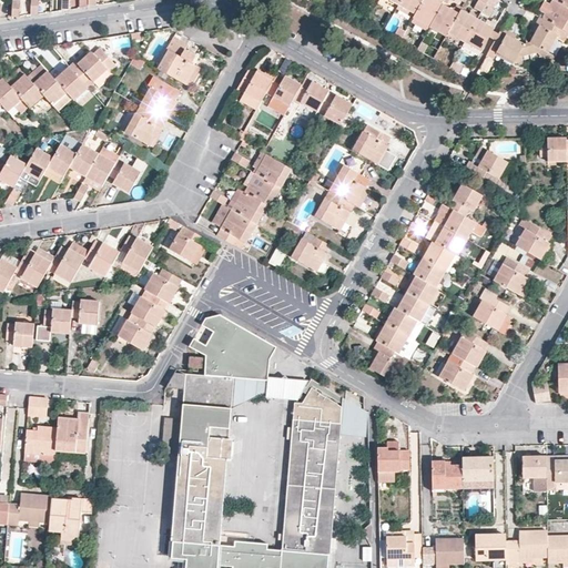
[(398,4),(389,0),(378,0),(377,2),(394,12),(396,8),(398,4)]
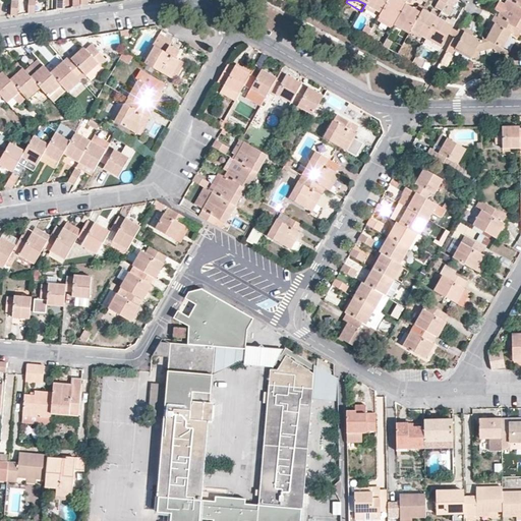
[(366,0),(365,4),(380,12),(387,0),(366,0)]
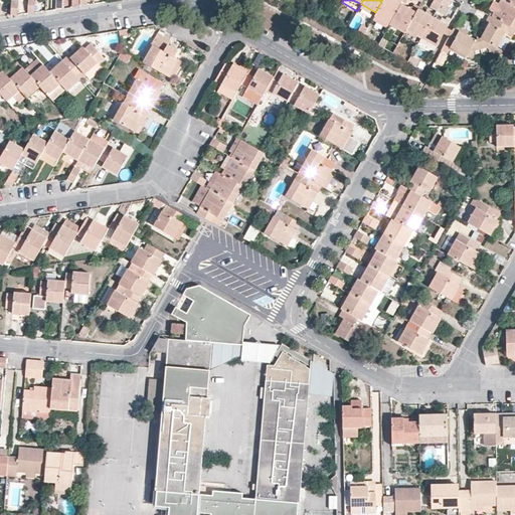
[(400,3),(394,0),(382,0),(375,12),(374,15),(388,24),(400,3)]
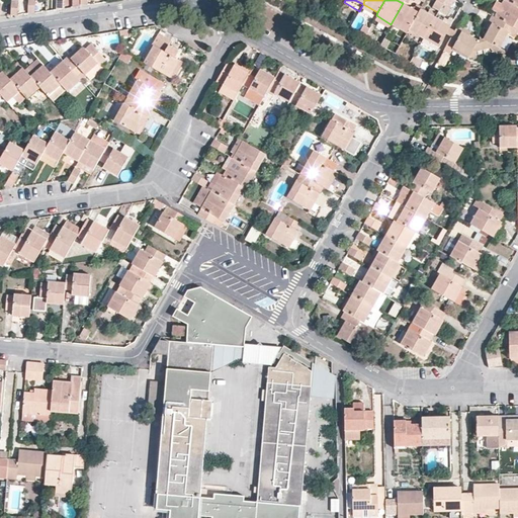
[(443,0),(435,0),(432,6),(439,9),(443,0)]
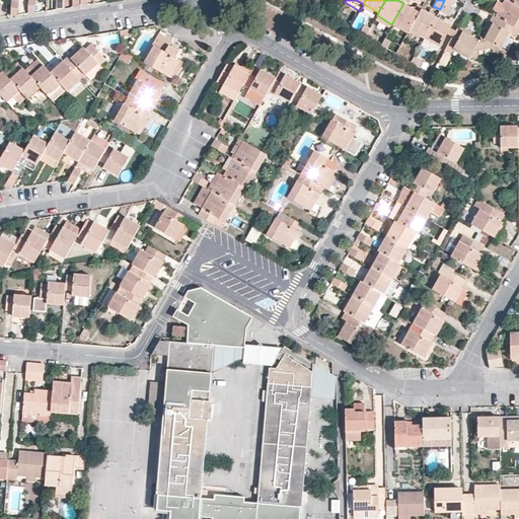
[(450,0),(444,0),(440,9),(445,12),(450,0)]
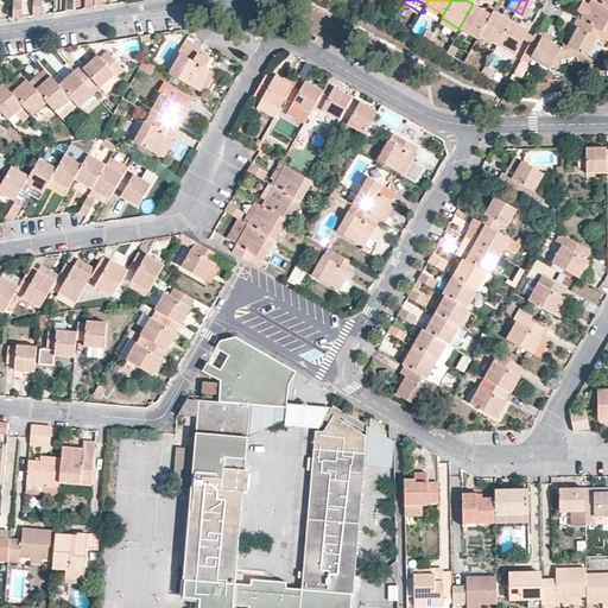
[(607,35),(607,32),(607,7),(594,0),(591,0),(581,19),(607,35)]
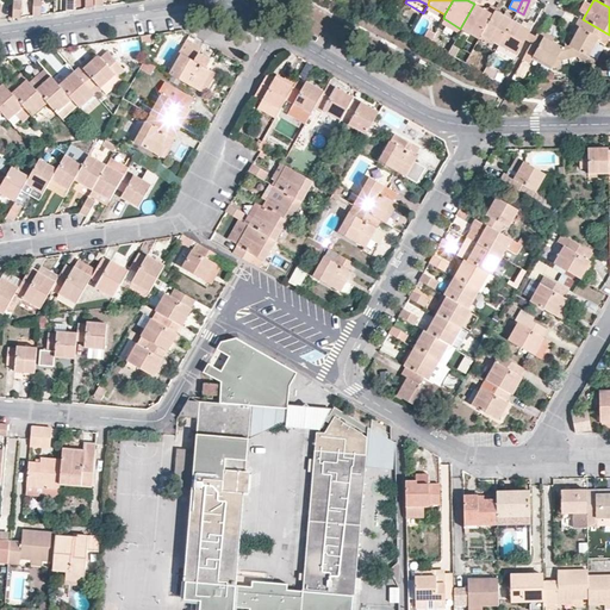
[(480,35),(492,13),(474,4),(460,29),(478,38),(480,35)]
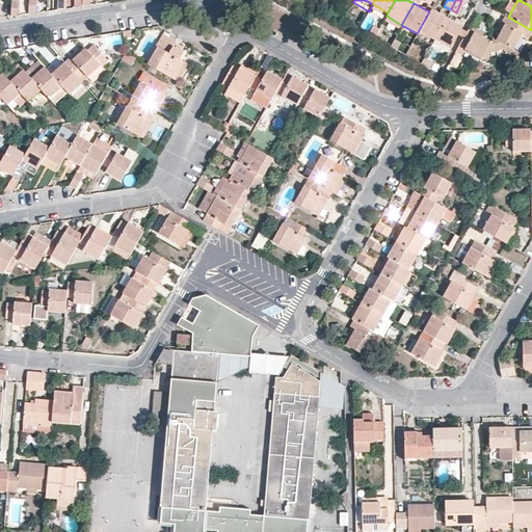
[(373,4),(371,7),(387,16),(388,12),(373,4)]
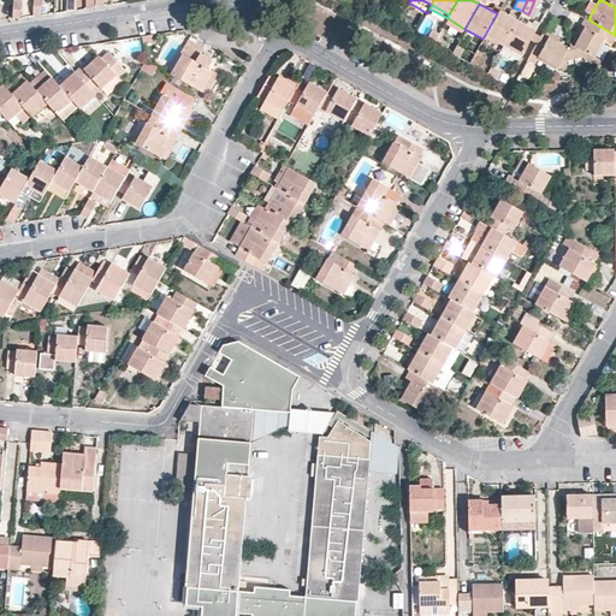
[(508,15),(499,10),(497,13),(485,35),(503,45),(517,19),(513,17),(508,15)]
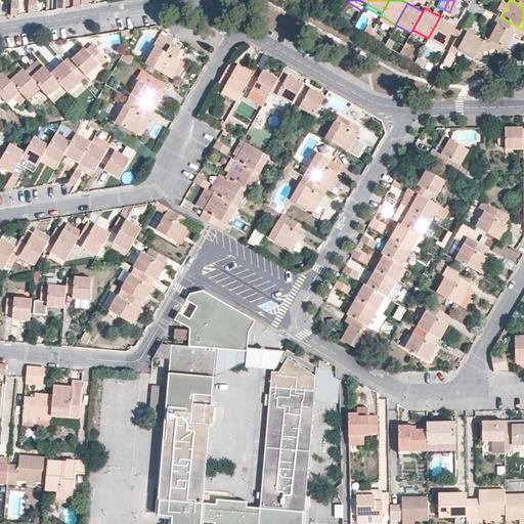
[(500,16),(497,14),(494,20),(497,22),(493,31),(489,38),(486,40),(489,49),(495,47),(497,44),(506,47),(514,34),(520,37),(521,34),(523,35),(523,30),(500,16)]
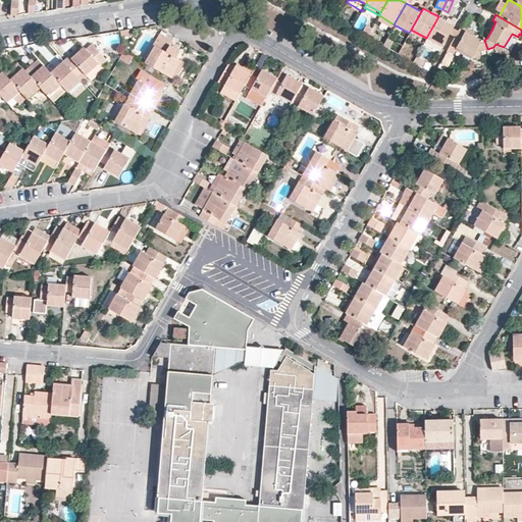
[(394,24),(379,15),(377,19),(392,28),(394,24)]
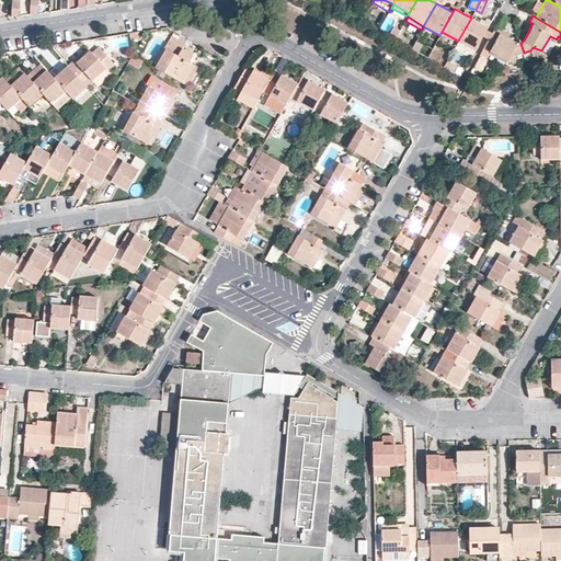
[(487,29),(488,26),(471,18),(458,41),(474,49),(482,36),(487,29)]
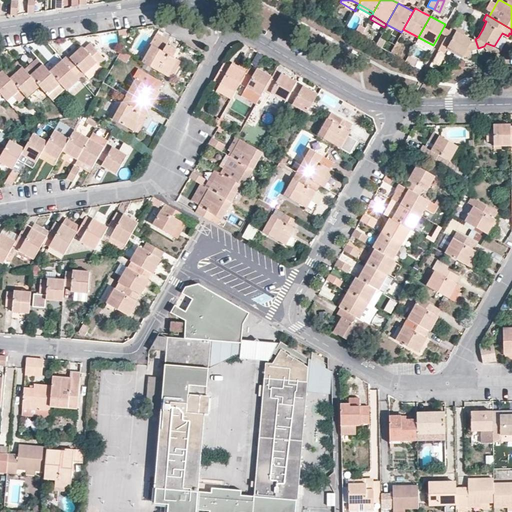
[(459,26),(453,23),(449,30),(446,36),(443,41),(448,44),(447,46),(463,56),(467,48),(470,50),(478,48),(475,39),(472,40),(464,34),(456,31),(459,26)]
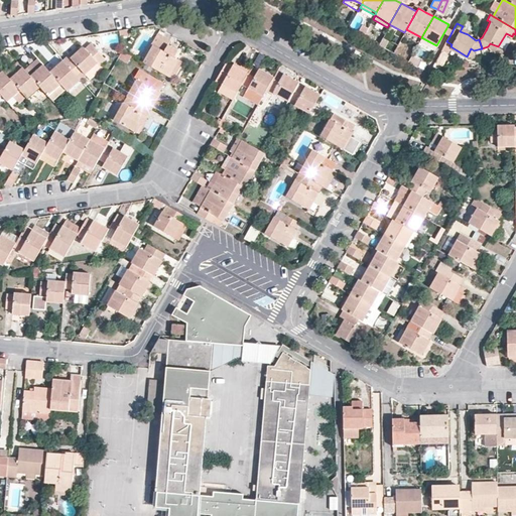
[(366,31),(367,29),(362,25),(357,33),(363,36),(366,31)]
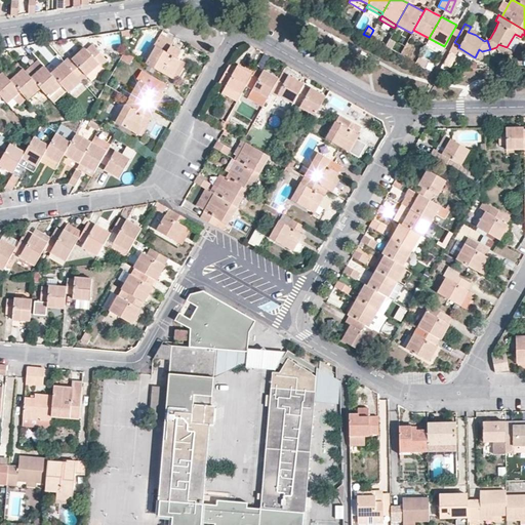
[(460,31),(455,27),(451,34),(457,37),(460,31)]
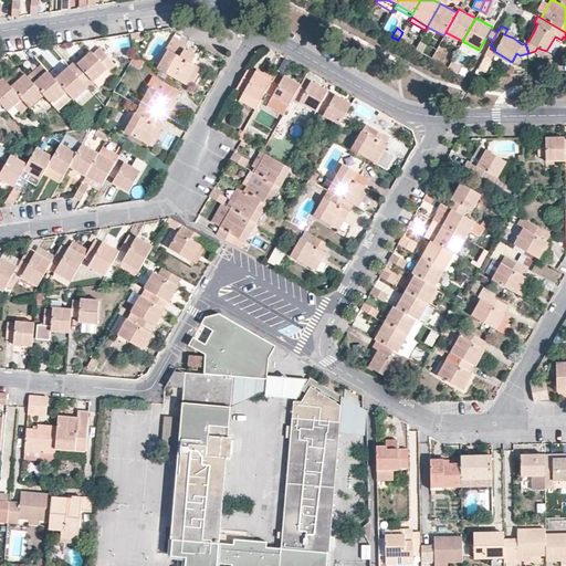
[(515,33),(507,29),(504,34),(513,38),(515,33)]
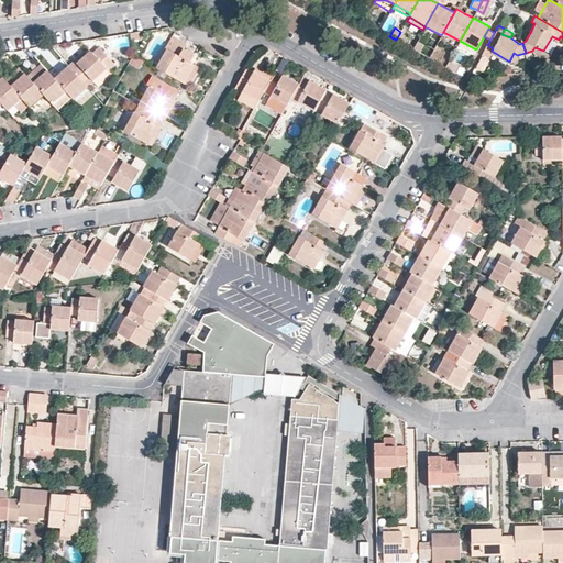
[(173,36),(166,48),(170,51),(161,70),(184,83),(195,65),(192,64),(197,57),(183,50),(186,44),(173,36)]
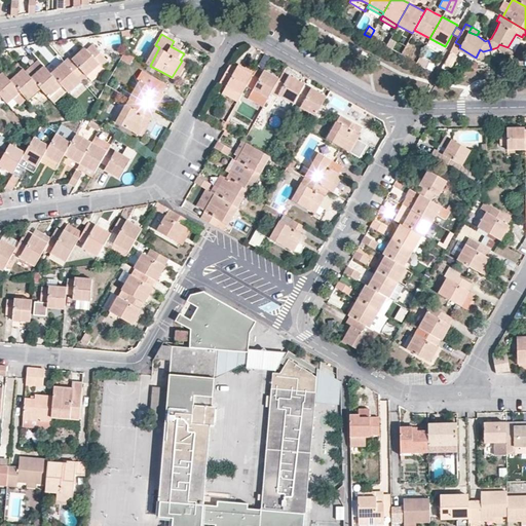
[(499,44),(497,47),(503,54),(512,53),(522,37),(516,34),(508,47),(499,44)]
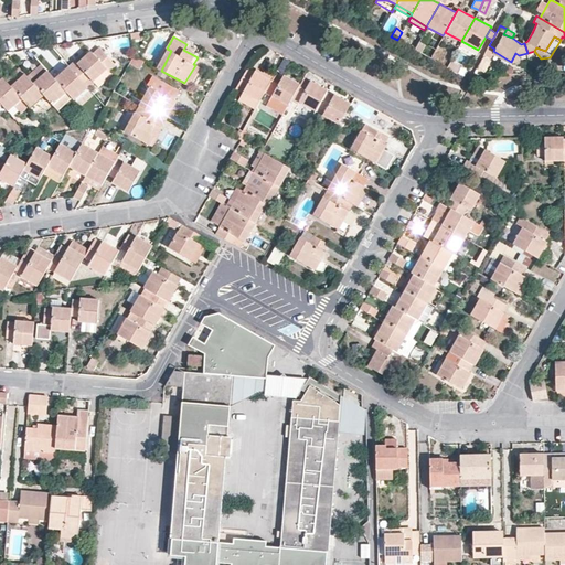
[(494,49),(489,45),(486,52),(491,55),(493,51),(494,49)]
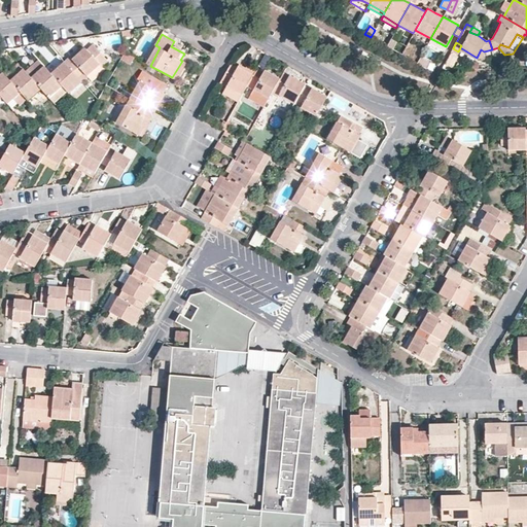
[(85,47),(81,50),(73,59),(70,57),(65,61),(82,81),(88,76),(86,75),(100,64),(102,67),(108,62),(93,44),(88,49),(85,47)]
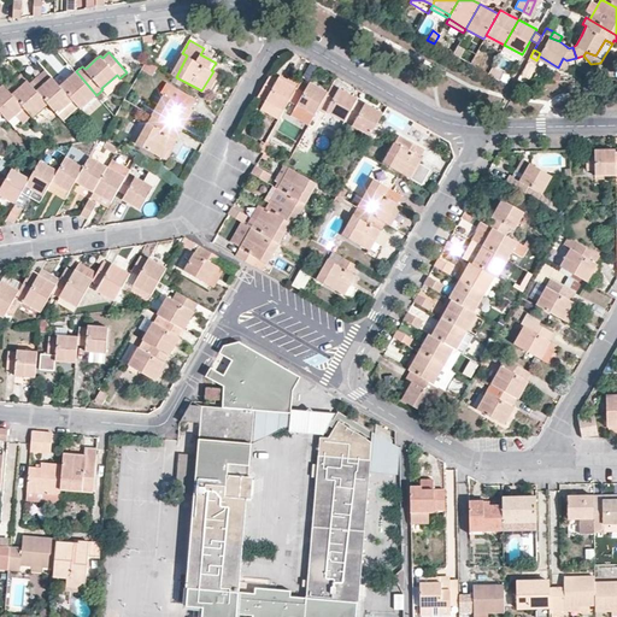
[(182,53),(171,74),(176,77),(187,56),(182,53)]
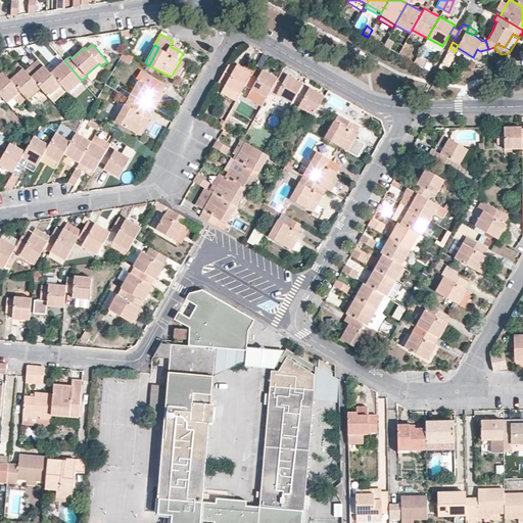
[(80,48),(69,56),(73,58),(81,50),(80,48)]
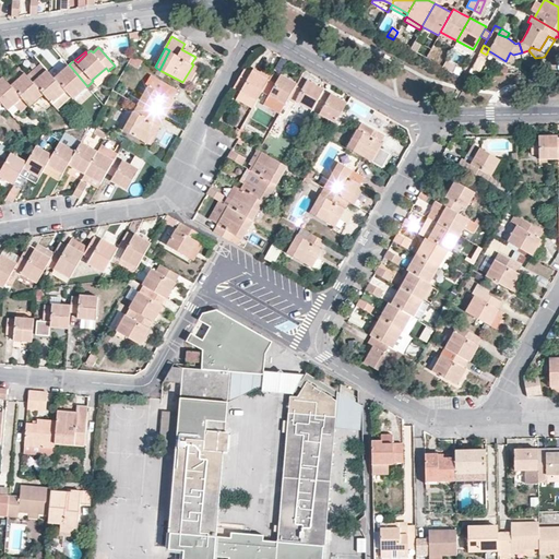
[(142,60),(132,55),(128,62),(138,68),(142,60)]
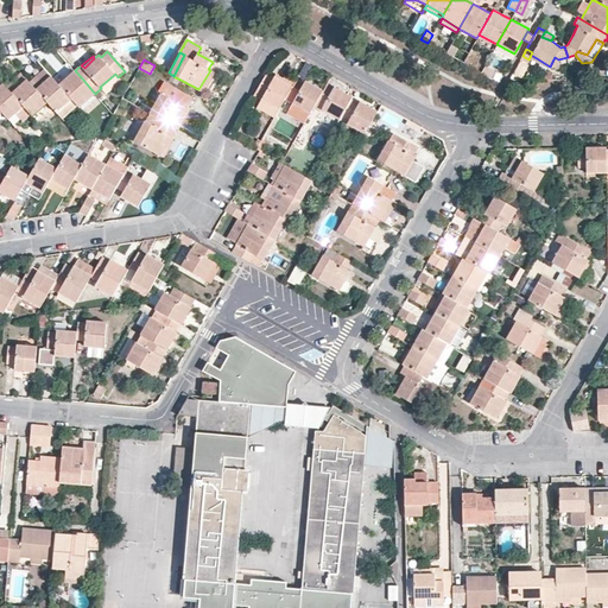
[(480,73),(491,78),(494,71),(485,65),(480,73)]
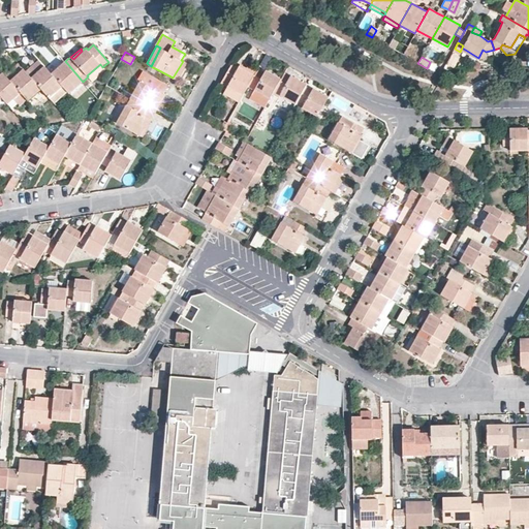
[(45,67),(39,60),(26,71),(32,79),(45,67)]
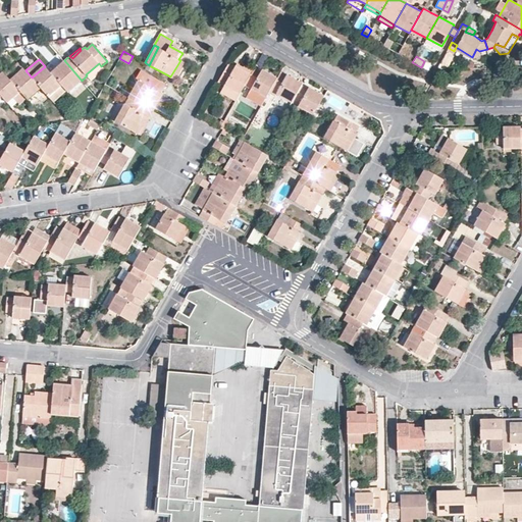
[(82,81),(64,60),(51,72),(61,85),(66,91),(68,93),(82,81)]
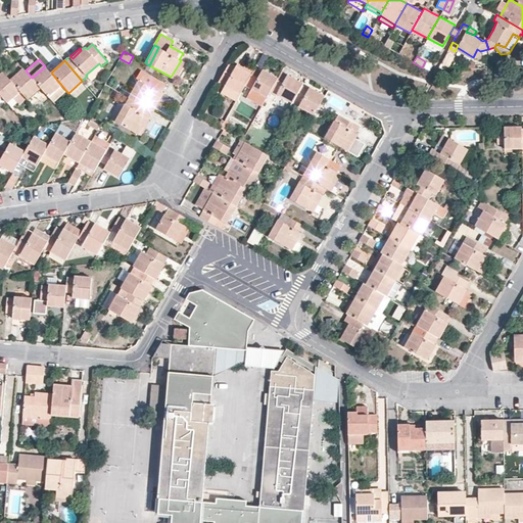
[(181,60),(171,77),(175,79),(185,62),(181,60)]
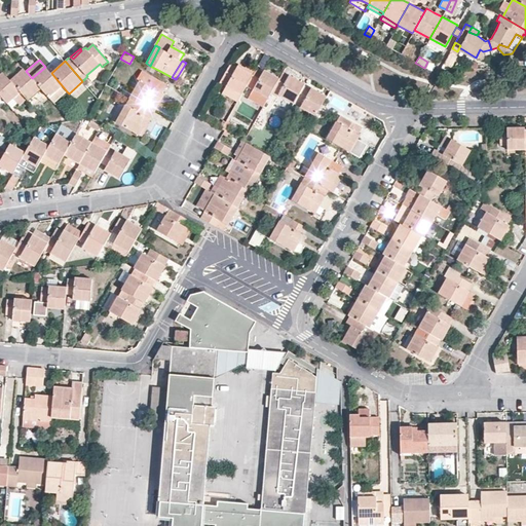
[(10,80),(24,70),(19,63),(5,74),(10,80)]
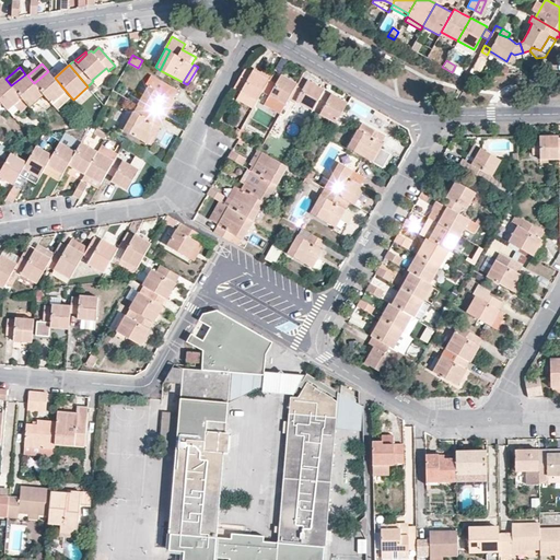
[(92,80),(93,81),(97,85),(111,73),(108,71),(106,68),(92,80)]
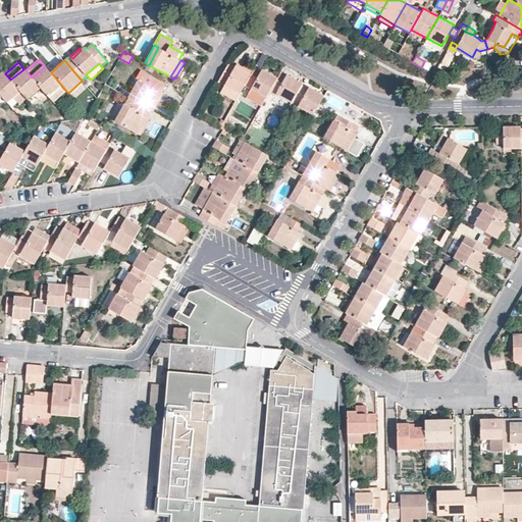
[(235,67),(227,63),(217,81),(224,85),(240,93),(245,85),(251,73),(236,65),(235,67)]
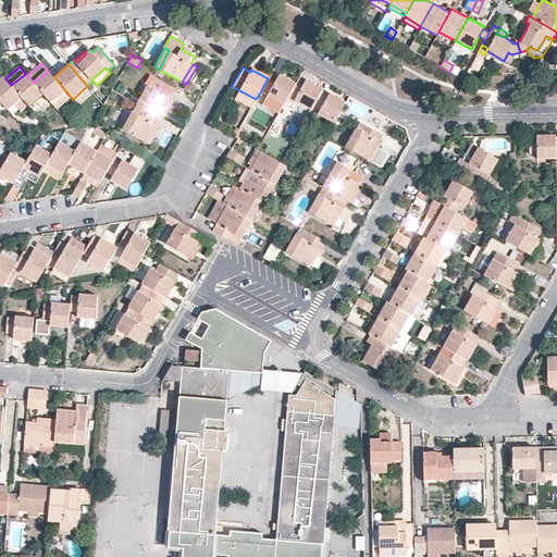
[(268,78),(270,74),(261,69),(260,71),(254,67),(251,70),(268,78)]
